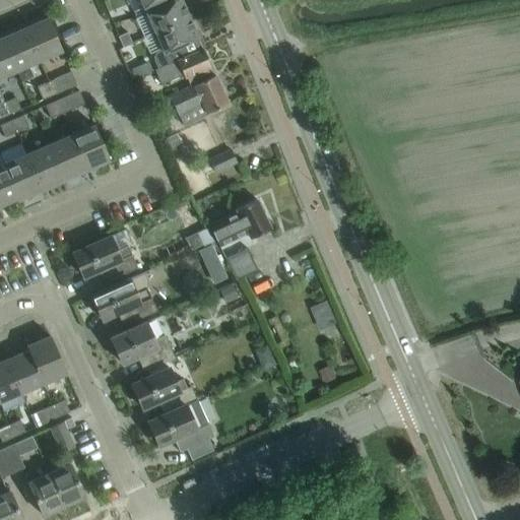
[(129,0),(134,12),(147,7),(149,11),(161,5),(159,0),(129,0)]
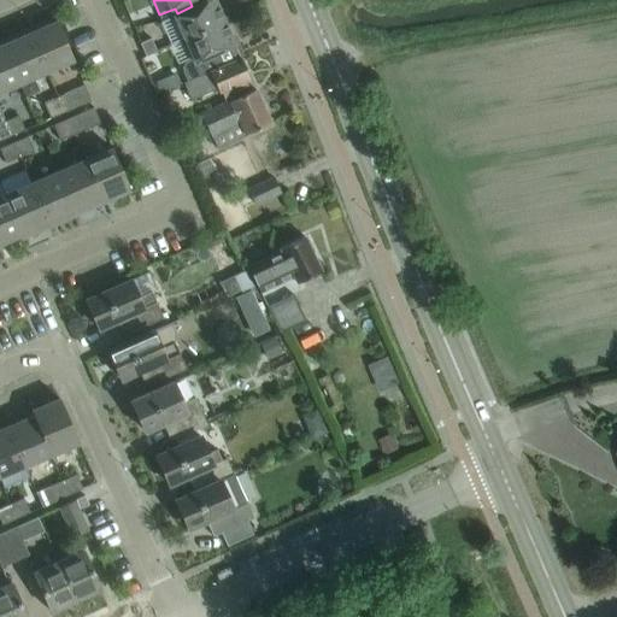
[(189,0),(192,6),(177,13),(172,15),(183,39),(223,21),(213,0),(189,0)]
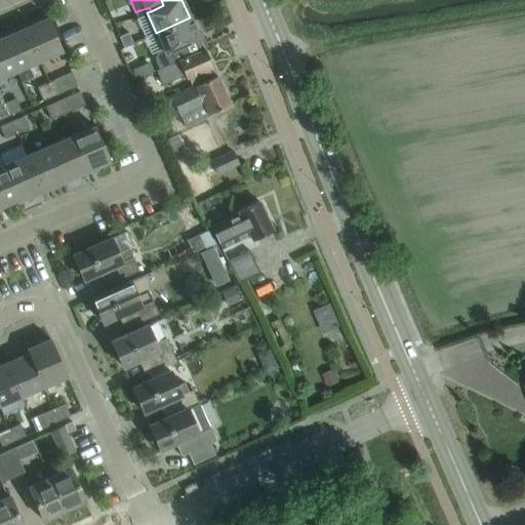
[(45,14),(22,25),(37,62),(62,51),(45,14)]
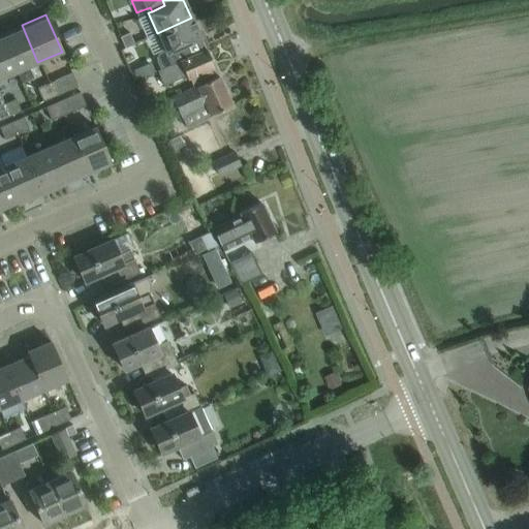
[(206,49),(191,18),(157,33),(165,50),(158,55),(157,56),(157,59),(158,62),(161,69),(172,64),(206,49)]
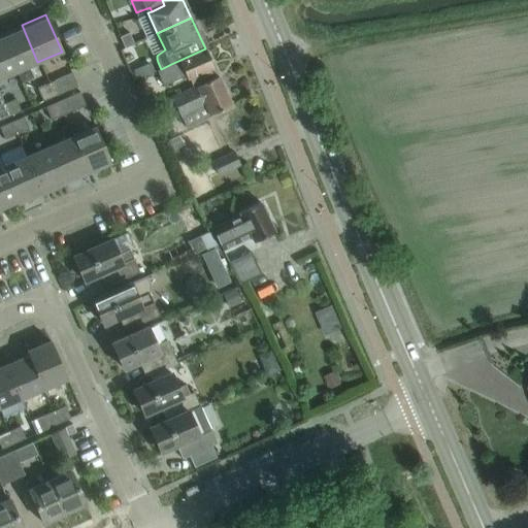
[(37,62),(22,25),(0,34),(0,38),(14,72),(37,62)]
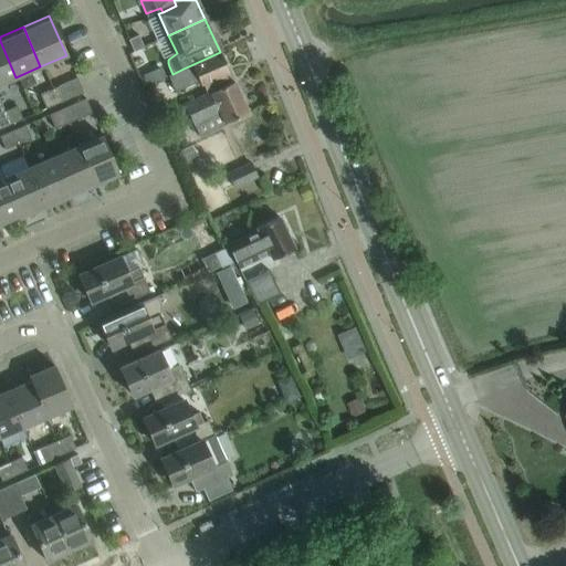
[(128,40),(133,52),(144,48),(138,35),(128,40)]
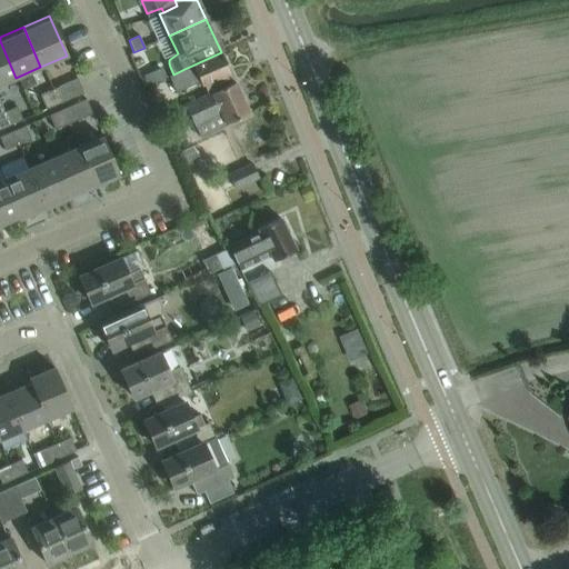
[(0,83),(16,78),(0,41),(0,83)]
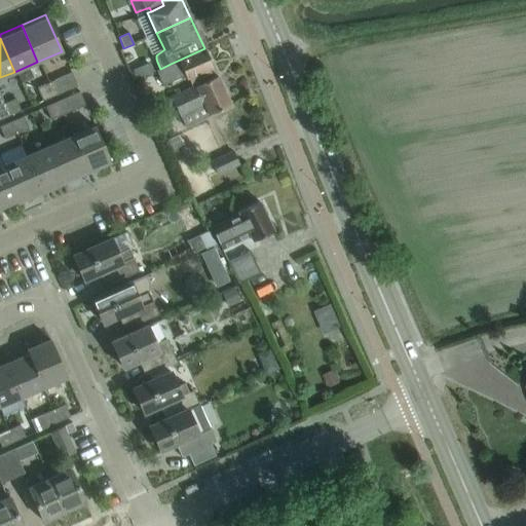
[(213,68),(204,48),(171,64),(160,69),(155,70),(162,85),(184,75),(186,79),(213,68)]
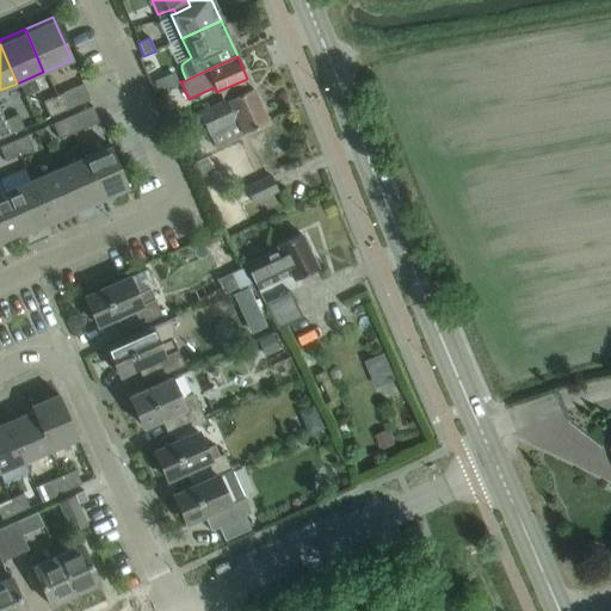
[(179,71),(155,81),(159,92),(184,80),(179,71)]
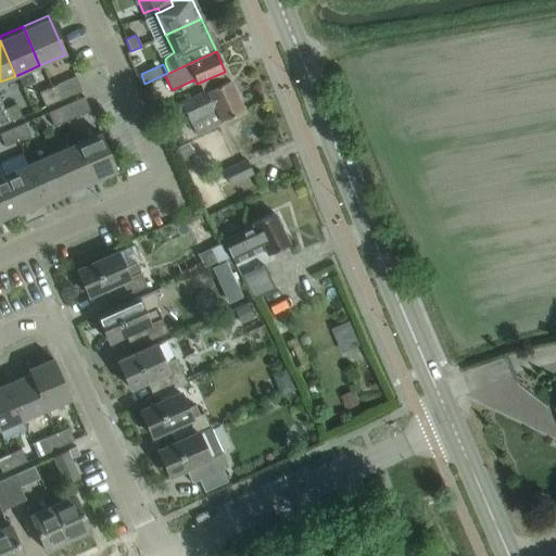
[(75,77),(49,88),(55,102),(80,90),(75,77)]
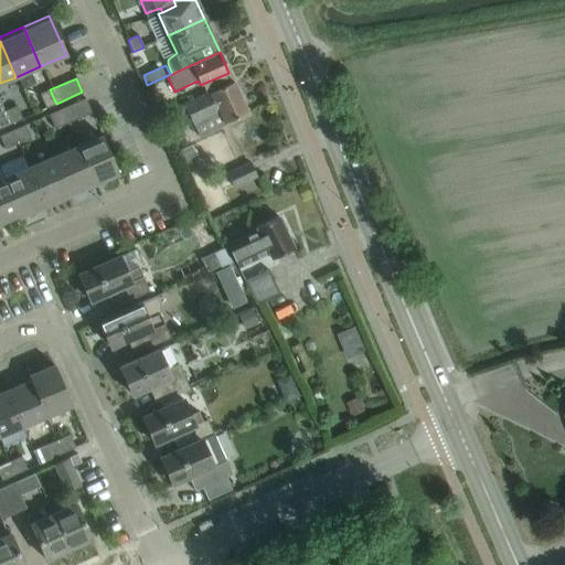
[(247,113),(233,82),(183,104),(192,125),(219,113),(224,125),(247,113)]
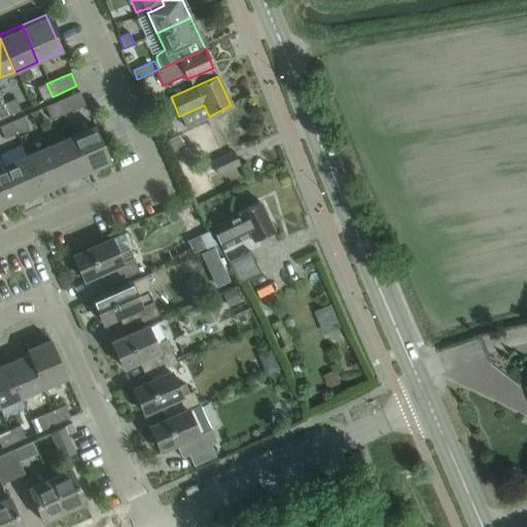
[(53,97),(46,83),(35,89),(41,102),(53,97)]
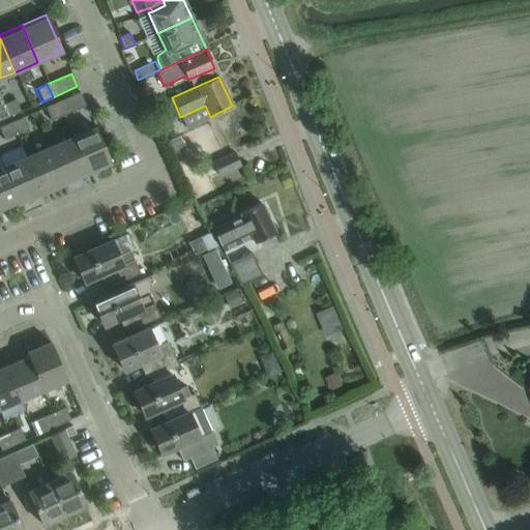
[(80,92),(55,102),(61,116),(86,106),(80,92)]
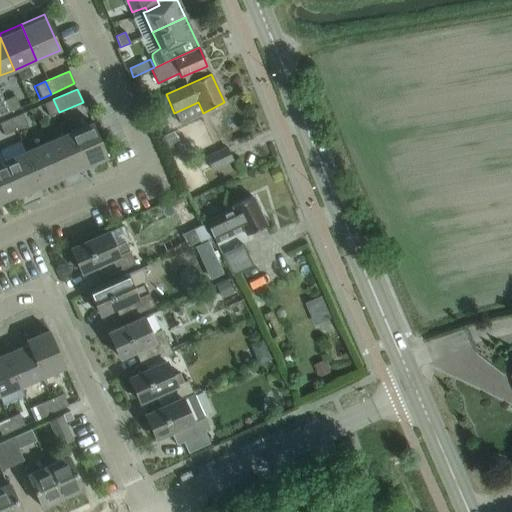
[(13,96),(1,101),(6,113),(18,108),(13,96)]
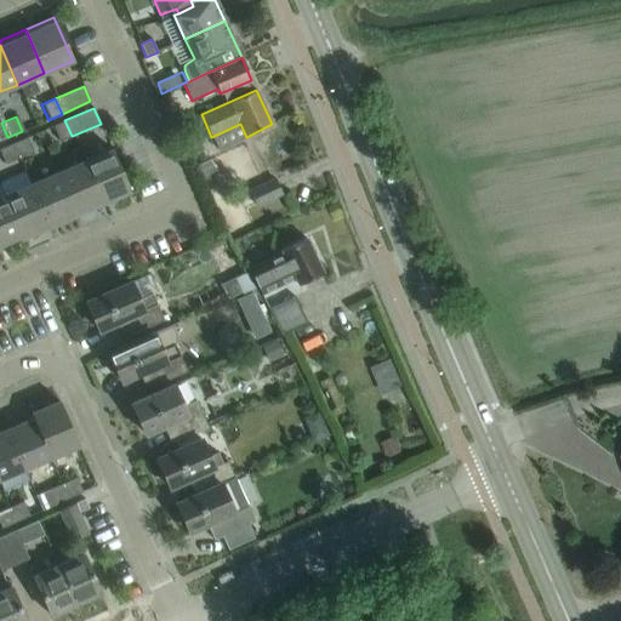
[(72,136),(64,120),(51,126),(58,142),(72,136)]
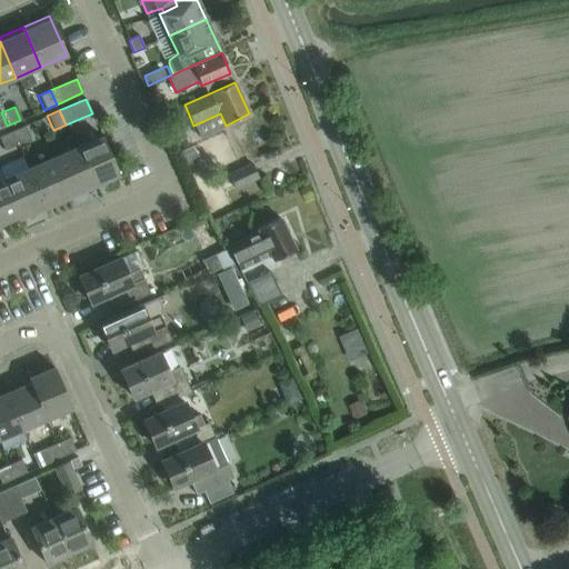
[(22,127),(10,132),(16,145),(28,139),(22,127)]
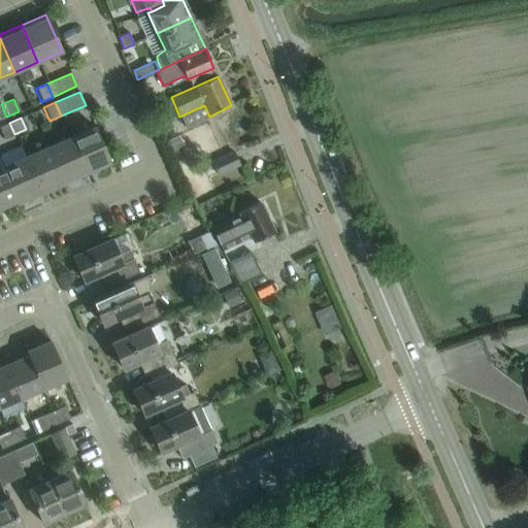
[(14,134),(9,123),(0,127),(0,135),(2,139),(14,134)]
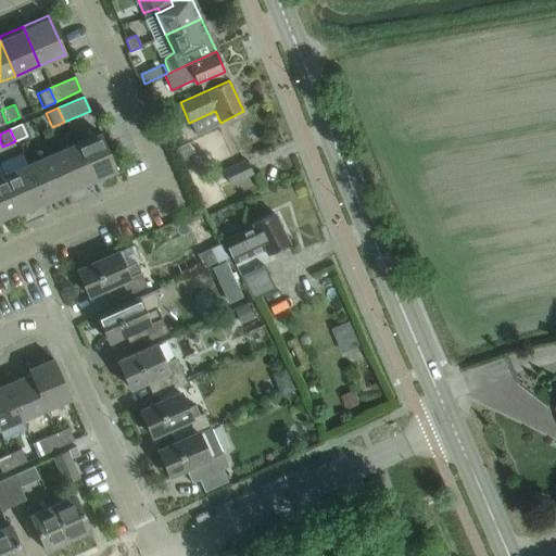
[(100,133),(74,144),(90,184),(116,173),(100,133)]
